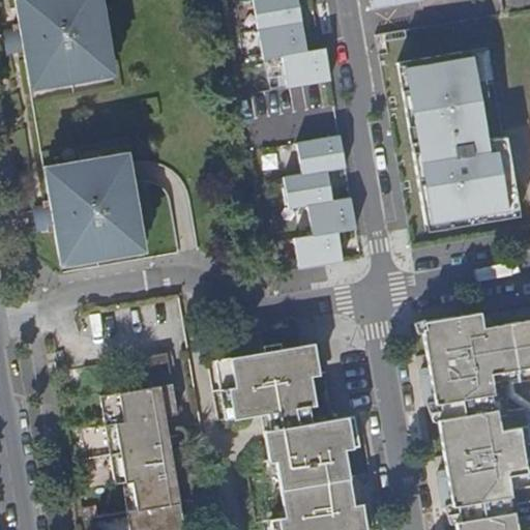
[(12,33),(17,58),(18,63),(24,62),(30,91),(116,78),(101,0),(13,0),(19,29),(12,30),(12,33)]
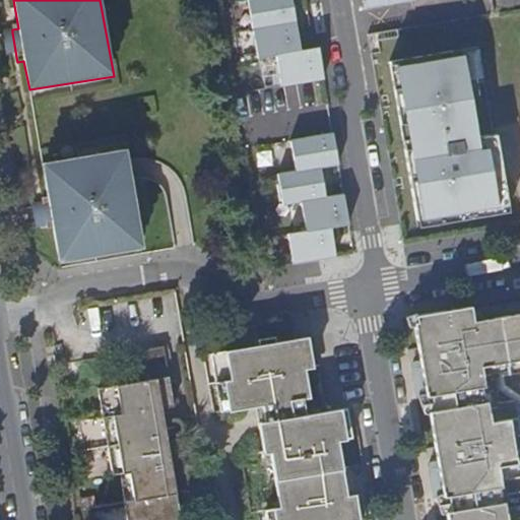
[(253,0),(247,1),(257,58),(275,55),(280,87),(313,82),(323,80),(318,49),(300,51),(290,0),(253,0)]
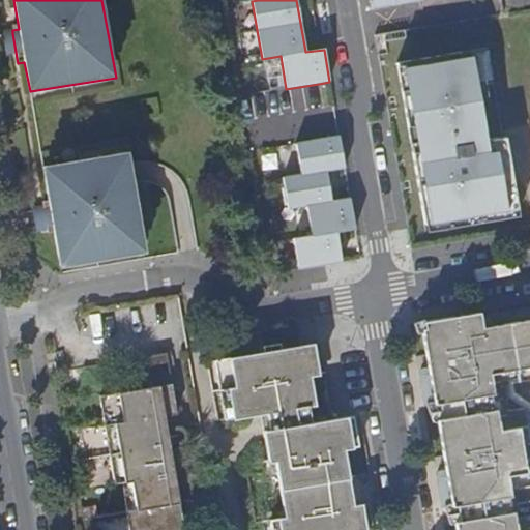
[(0,36),(4,60),(17,58),(12,33),(0,35),(0,36)]
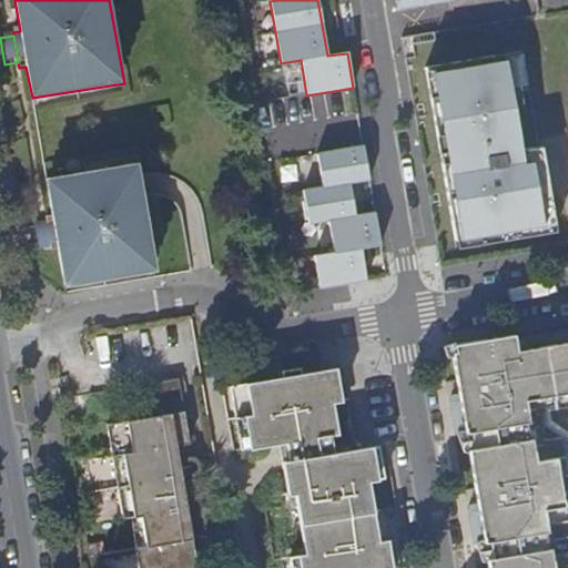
[(430,67),(460,240),(559,223),(546,145),(525,150),(508,54),(430,67)]
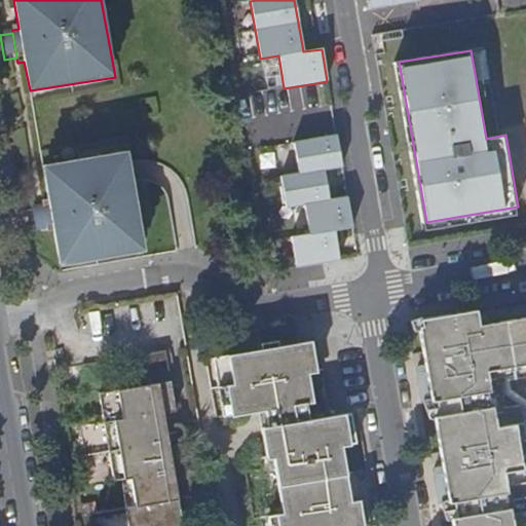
[(341,165),(335,134),(292,141),(297,173),(279,176),(284,204),(302,201),(307,233),(290,236),(295,266),(338,259),(333,229),(351,226),(345,194),(328,197),(323,168),(341,165)]
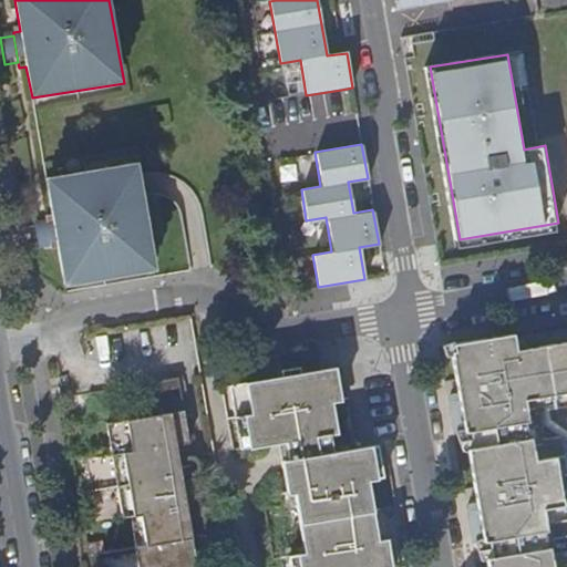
[(45,217),(50,246),(57,245),(63,284),(153,269),(141,196),(137,175),(135,163),(47,176),(52,214),(45,217)]
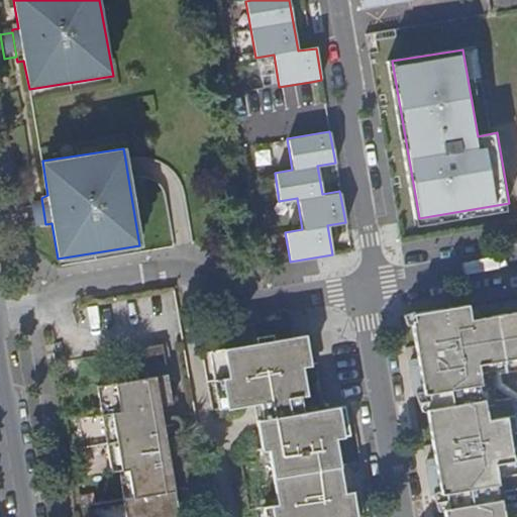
[(35,225),(45,224),(41,198),(32,204),(35,225)]
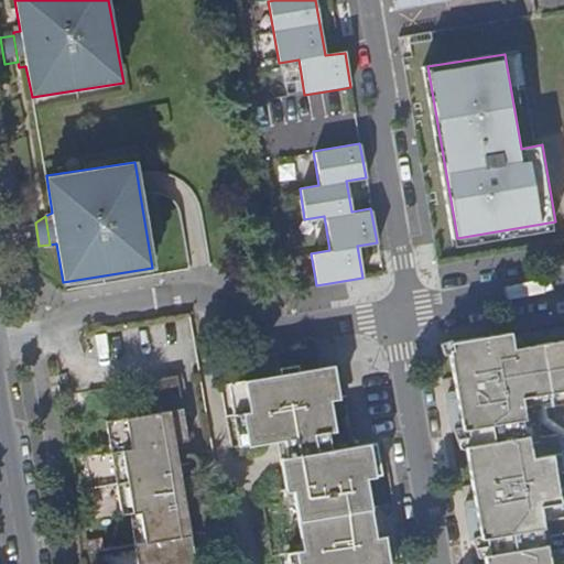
[(556,230),(555,221),(457,238),(458,246),(556,230)]
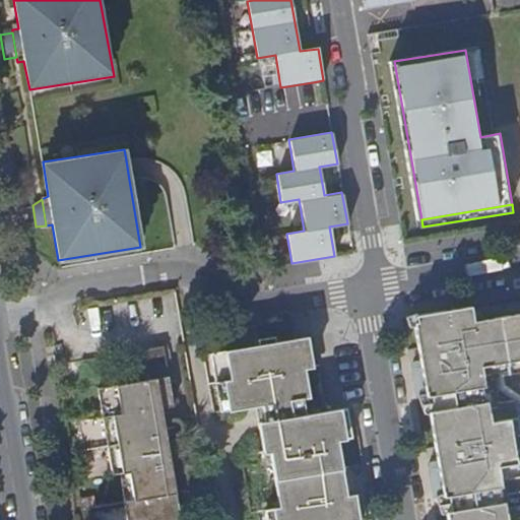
[(519,313),(475,321),(472,306),(414,316),(450,519),(519,519),(519,508),(502,402),(486,405),(482,379),(513,374),(517,399),(519,399),(519,313)]
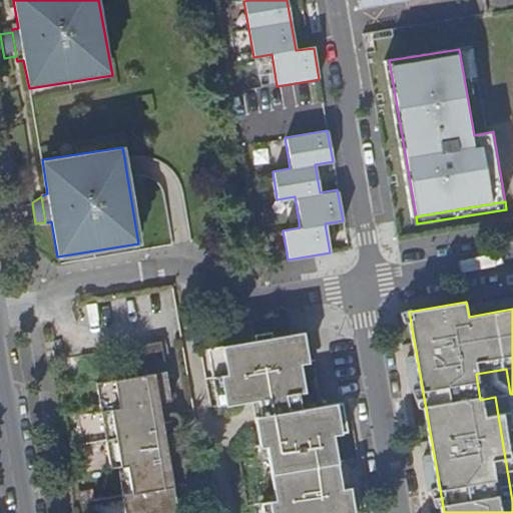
[(265,507),(265,512),(364,512),(360,488),(344,491),(335,435),(351,433),(346,402),(304,410),(297,368),(311,366),(306,335),(213,351),(222,411),(261,405),(278,504),(265,507)]
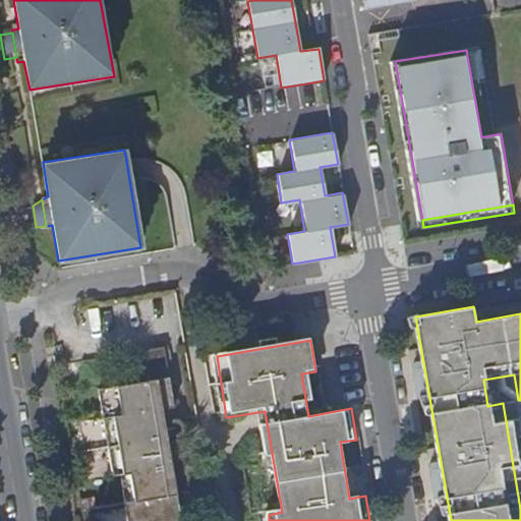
[(141,384),(104,389),(117,476),(124,474),(131,520),(181,520),(165,408),(176,406),(168,345),(137,349),(141,384)]
